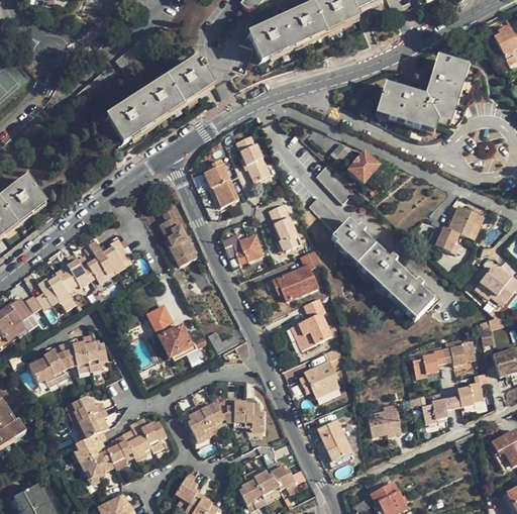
[(242,0),(240,2),(251,12),(262,0),(242,0)]
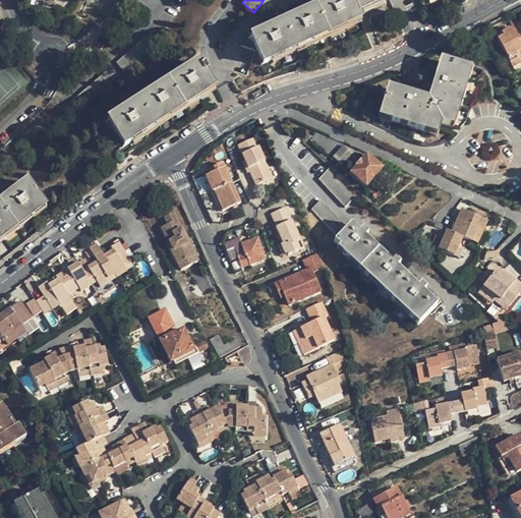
[(328,0),(251,36),(263,63),(361,18),(358,11),(382,0),(328,0)]
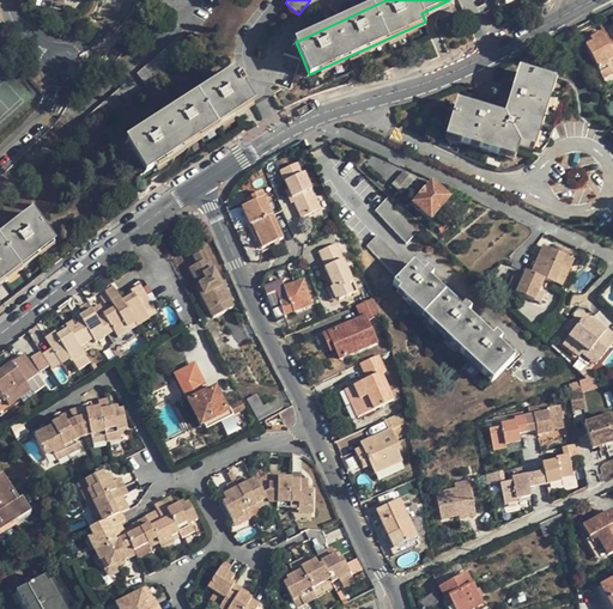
[(332,0),(329,4),(343,14),(354,0),(332,0)]
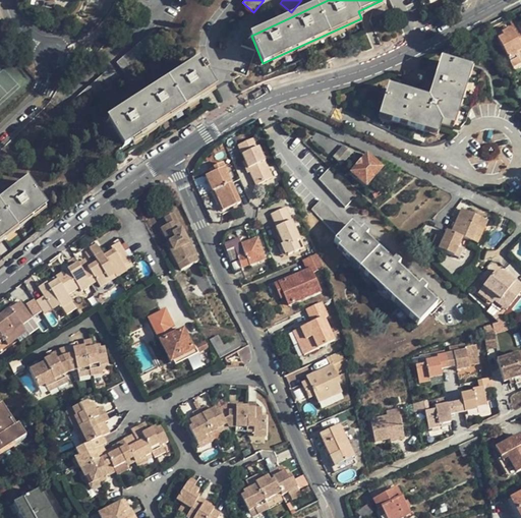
[(506,16),(510,24),(512,27),(518,23),(512,13),(506,16)]
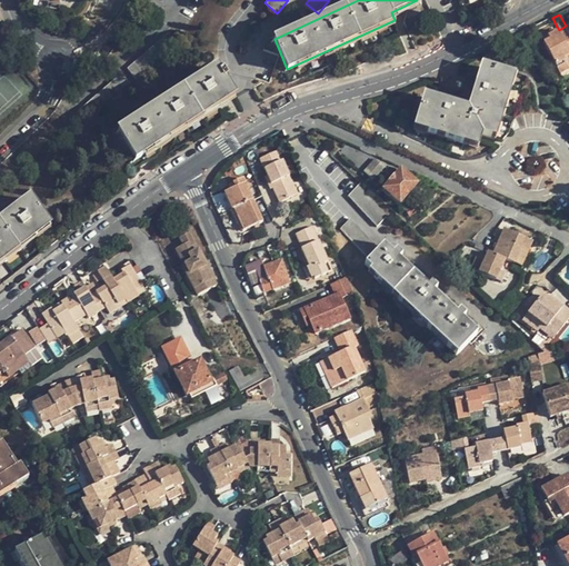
[(559,30),(557,27),(541,36),(557,63),(568,57),(567,51),(568,50),(568,23),(566,26),(559,30)]
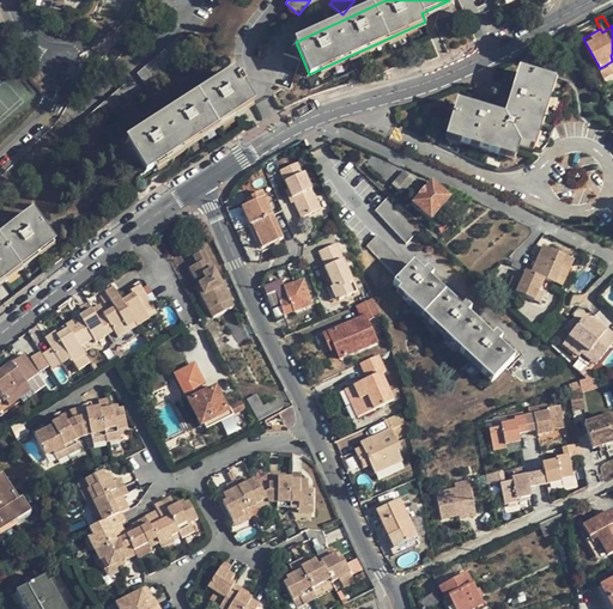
[(192,44),(181,31),(137,69),(147,83),(192,44)]
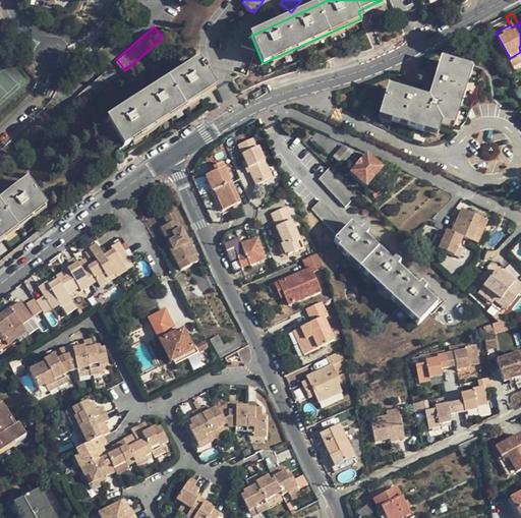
[(520,57),(520,52),(510,58),(513,62),(520,57)]
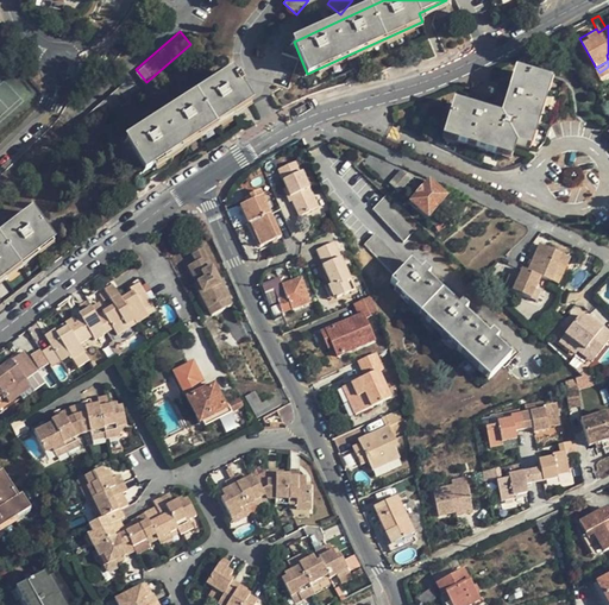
[(453,100),(444,132),(458,136),(457,140),(468,144),(469,139),(478,142),(477,146),(496,152),(497,149),(512,152),(515,143),(526,145),(531,132),(534,133),(540,112),(537,111),(540,101),(544,102),(546,93),(542,92),(547,77),(515,68),(501,114),(453,100)]
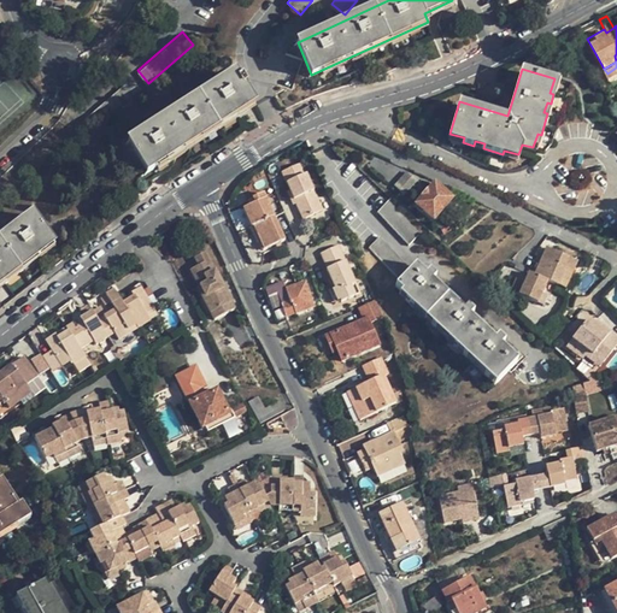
[(253,101),(234,71),(128,141),(147,171),(253,101)]
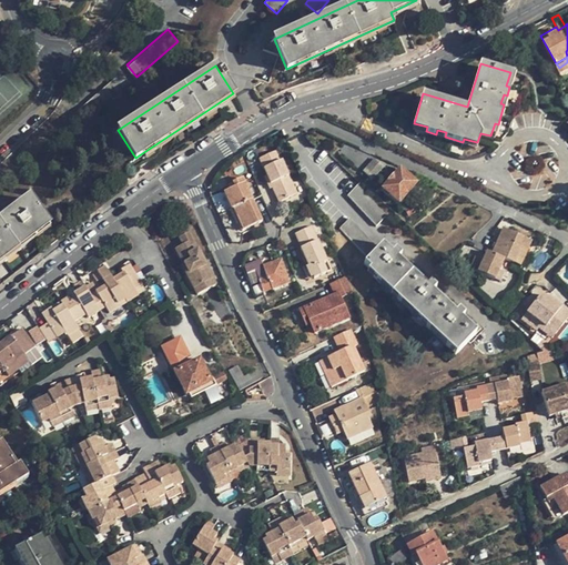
[(256,157),(265,178),(269,187),(270,188),(275,201),(294,193),(275,149),(256,157)]
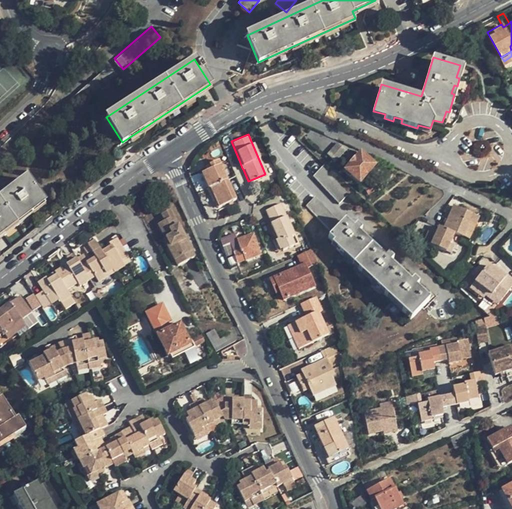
[(337,141),(328,151),(335,158),(345,148),(337,141)]
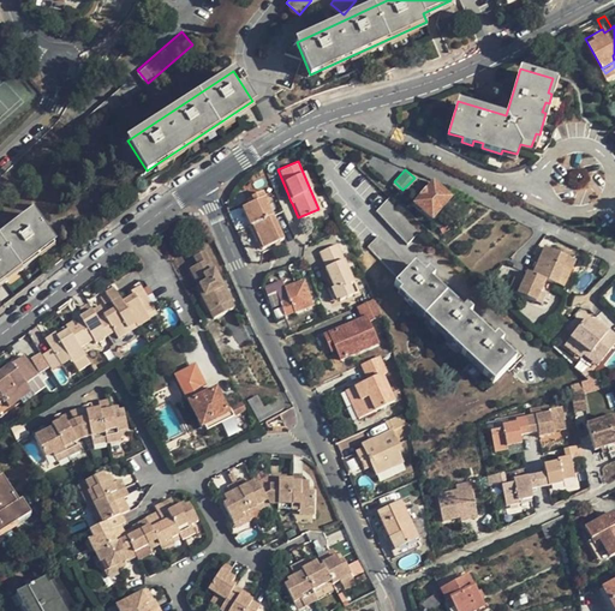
[(431,180),(413,202),(431,216),(449,196),(431,180)]
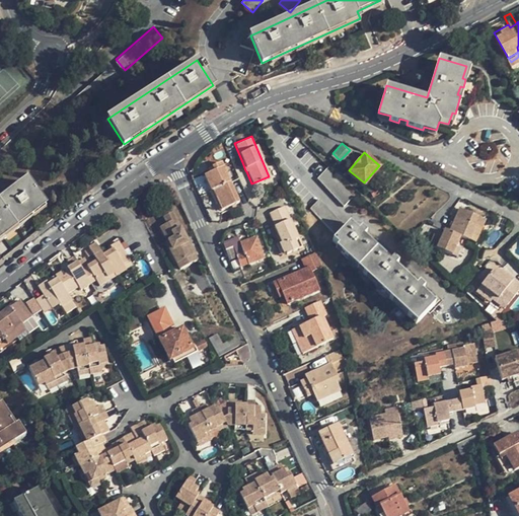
[(236,177),(228,158),(220,162),(227,181),(236,177)]
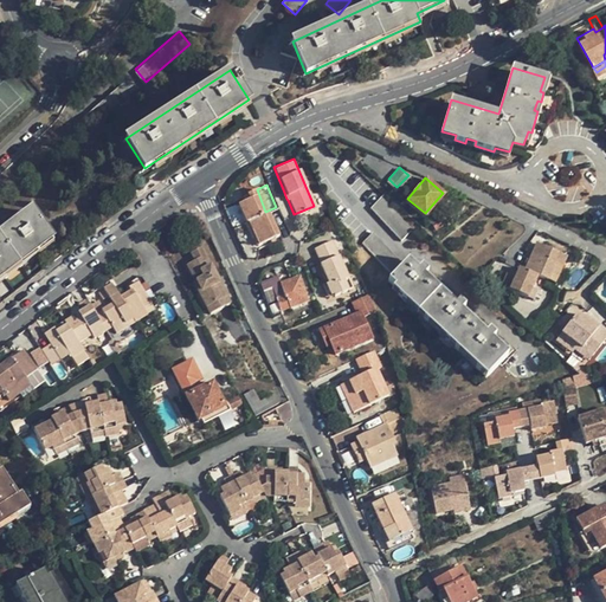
[(246,219),(265,212),(257,189),(247,193),(249,199),(239,202),(246,219)]
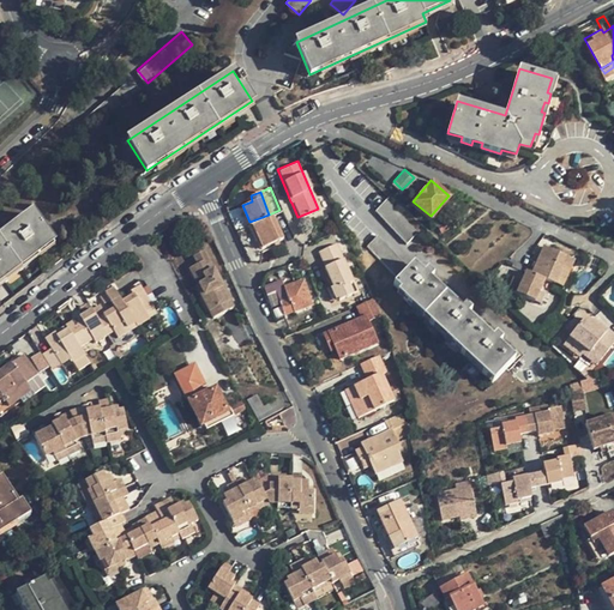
[(386,197),(374,207),(407,240),(417,229),(386,197)]
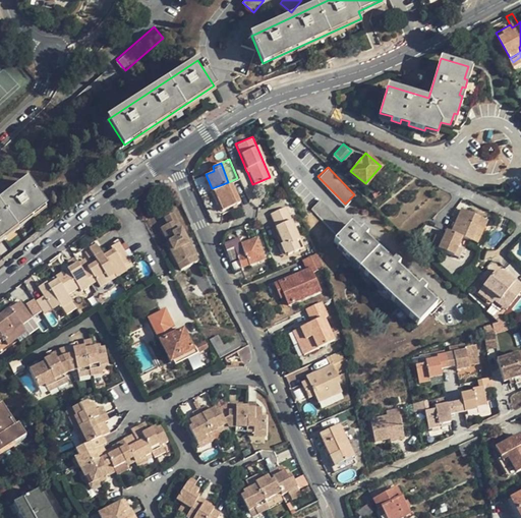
[(0,199),(0,237),(45,204),(26,179),(0,199)]
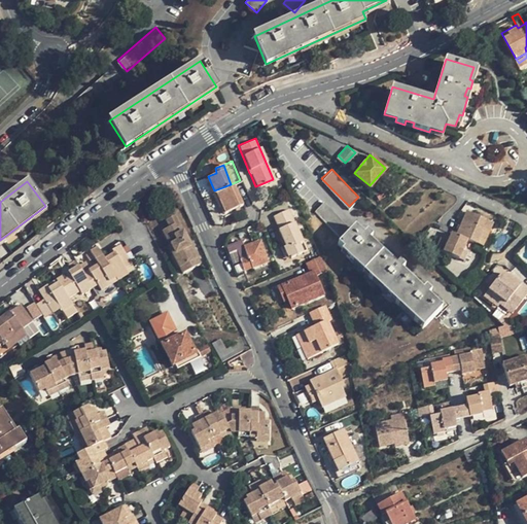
[(239,204),(231,184),(214,190),(222,211),(239,204)]
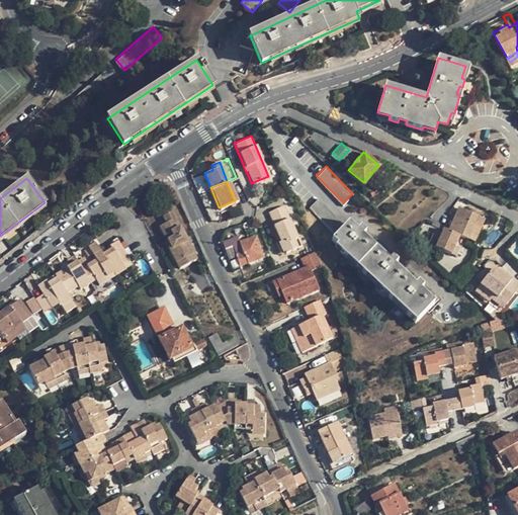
[(375,184),(369,188),(372,193),(379,189),(375,184)]
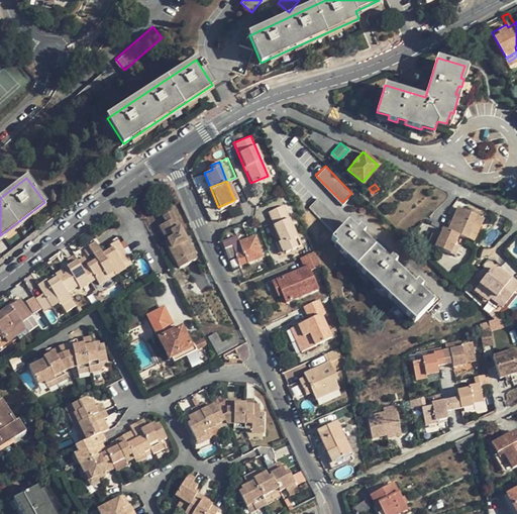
[(318,196),(308,205),(334,232),(331,236),(416,318),(432,301),(419,288),(422,285),(416,280),(414,283),(393,263),(396,260),(391,254),(387,258),(362,233),(365,229),(358,224),(355,227),(347,219),(344,223),(318,196)]
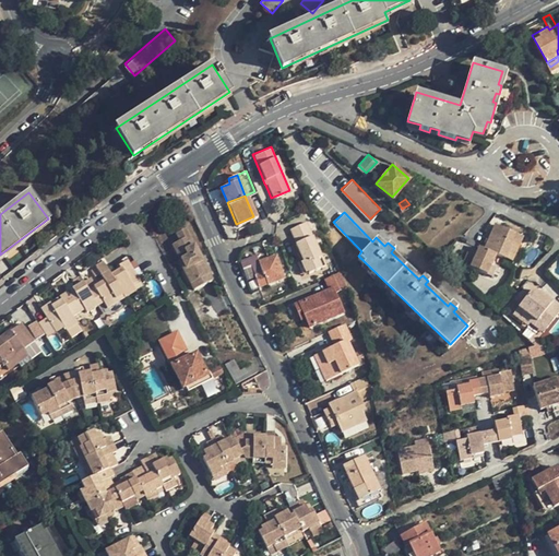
[(301,260),(307,272),(325,264),(307,221),(290,227),(297,244),(295,244),(301,260)]
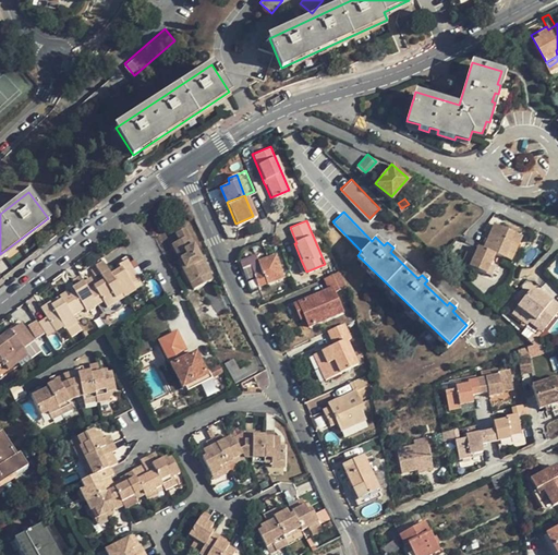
[(514,242),(520,244),(523,236),(496,222),(484,248),(497,254),(507,258),(514,242)]
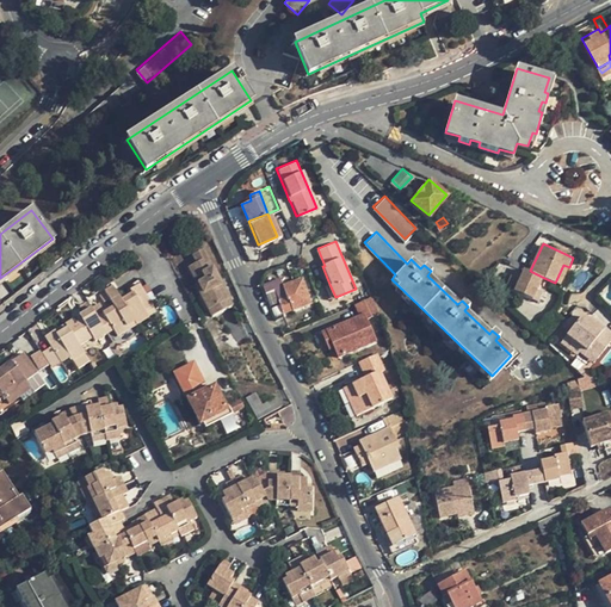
[(190,265),(198,282),(211,307),(232,296),(205,246),(193,252),(198,260),(190,265)]
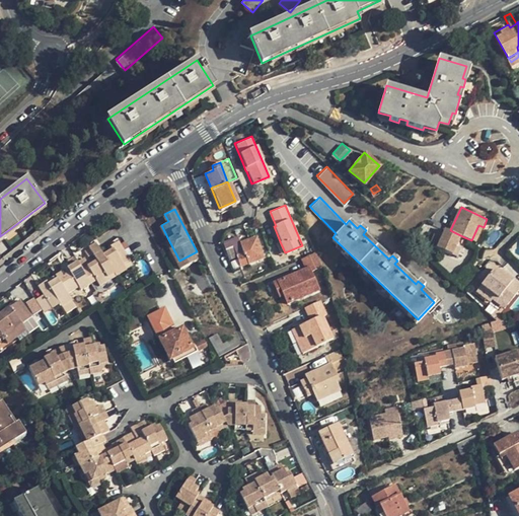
[(475,242),(484,227),(478,225),(471,240),(475,242)]
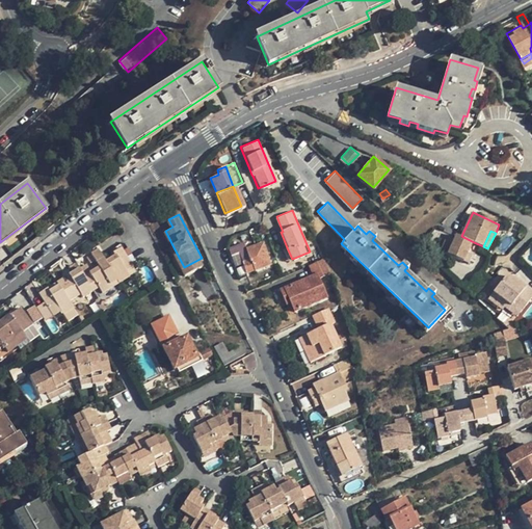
[(470,252),(474,242),(461,236),(456,234),(453,241),(447,238),(441,249),(466,261),(470,252)]
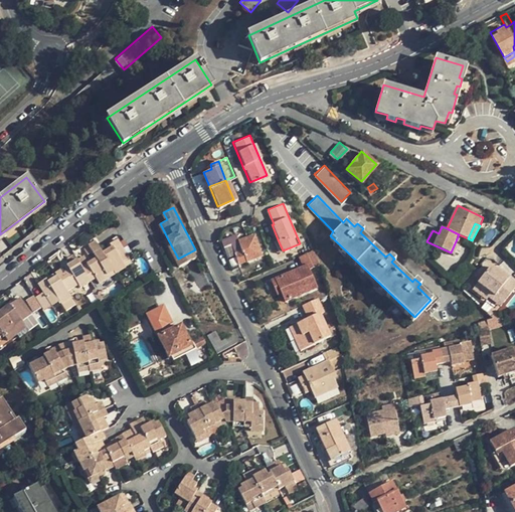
[(247,260),(238,239),(235,232),(220,237),(226,254),(234,251),(238,263),(247,260)]
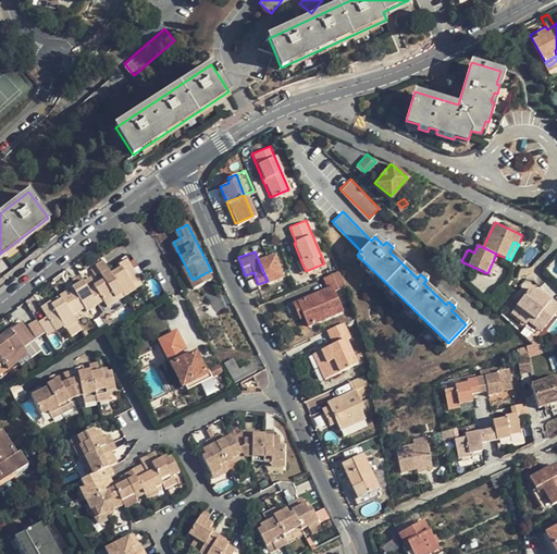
[(275,253),(258,259),(268,281),(283,275),(275,253)]
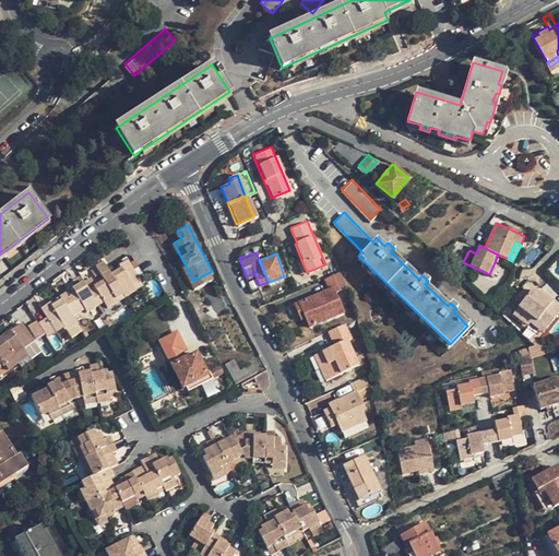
[(143,284),(133,269),(131,263),(127,258),(119,262),(121,265),(117,268),(110,272),(125,296),(143,284)]
